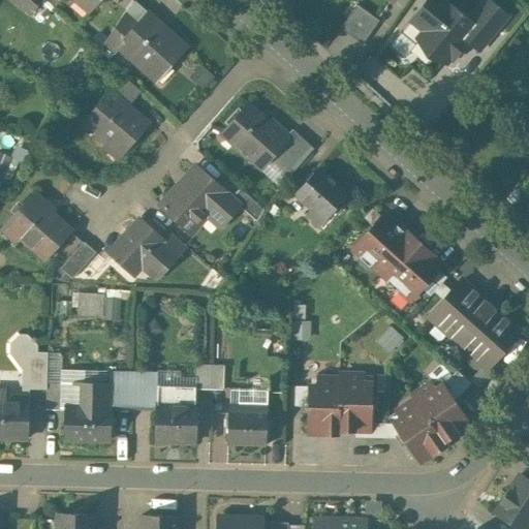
[(13,0),(29,13),(41,0),(13,0)]
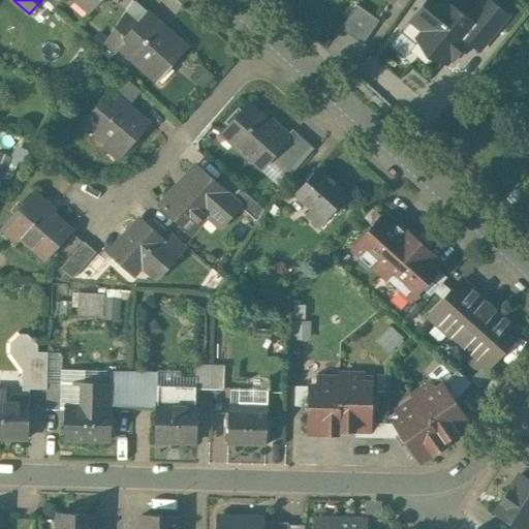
[(99,0),(75,0),(89,11),(99,0)]
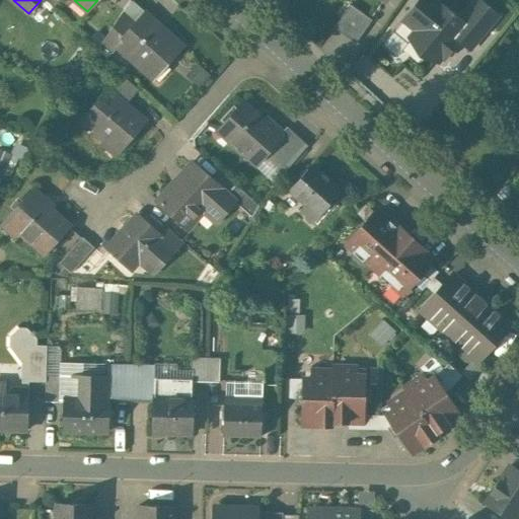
[(459,21),(433,0),(420,0),(404,19),(418,29),(410,39),(435,60),(441,53),(444,56),(455,44),(451,41),(455,36),(464,25),(459,21)]
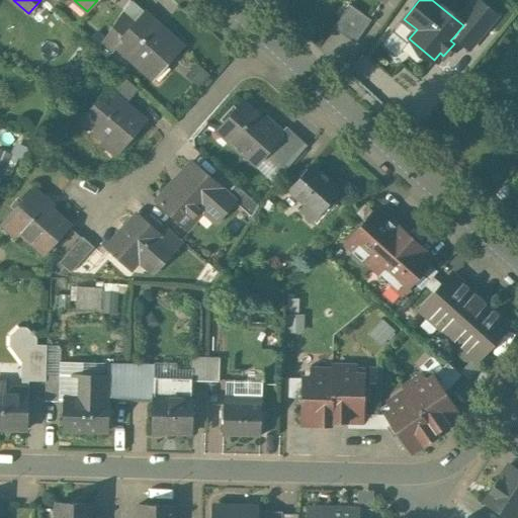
[(477,0),(476,0),(458,21),(463,25),(454,36),(468,49),(496,16),(477,0)]
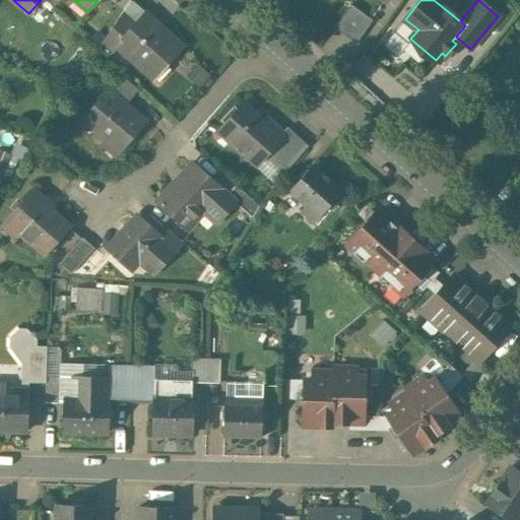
[(349,4),(333,27),(355,43),(372,20),(349,4)]
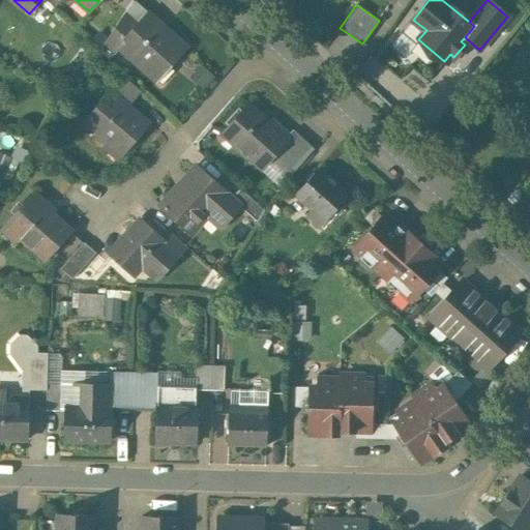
[(170,35),(147,15),(148,13),(147,12),(136,25),(118,46),(119,47),(124,52),(137,63),(138,63),(151,76),(164,62),(169,66),(181,52),(167,39),(170,35)]
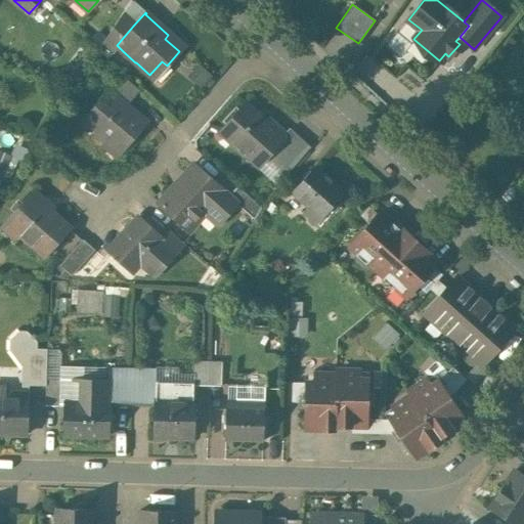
[(134,25),(123,14),(122,13),(103,41),(114,50),(118,46),(117,45),(134,25)]
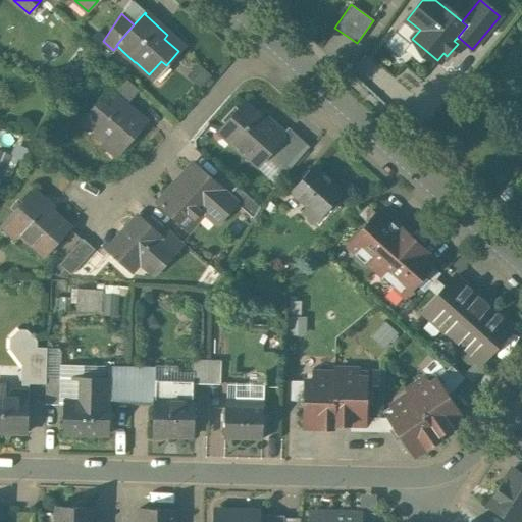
[(202,86),(213,74),(201,62),(190,74),(202,86)]
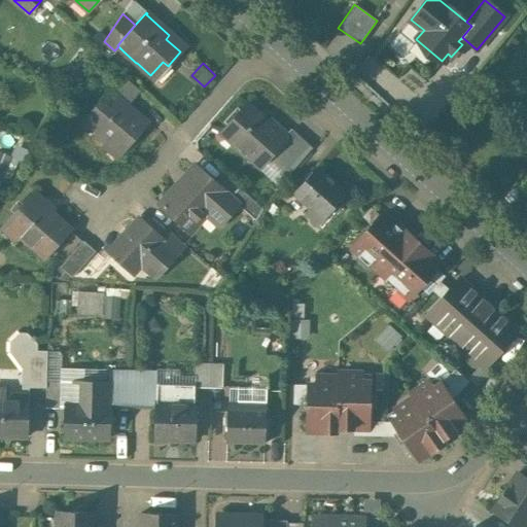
[(140,91),(123,76),(109,92),(127,107),(140,91)]
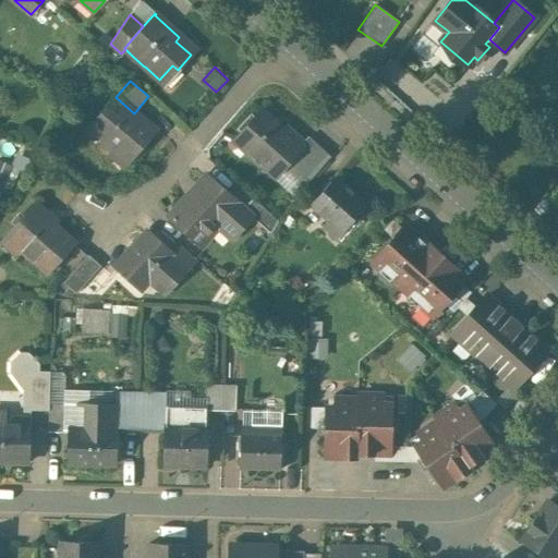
[(134,113),(116,97),(88,130),(116,153),(120,148),(132,158),(150,135),(138,125),(143,121),(134,113)]
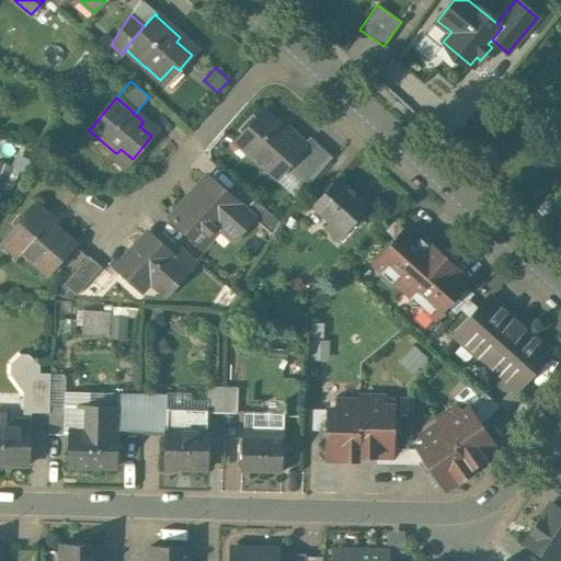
[(301,147),(262,111),(236,140),(276,178),(290,161),(313,182),(329,162),(306,141),(301,147)]
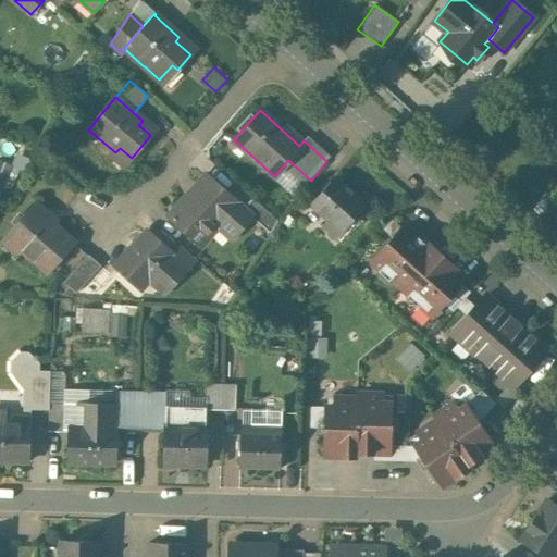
[(207,176),(170,219),(198,243),(219,220),(234,234),(250,217),(251,215),(243,208),(239,205),(207,176)]
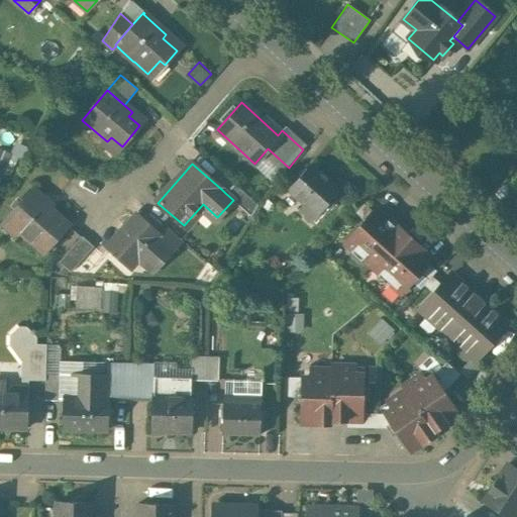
[(339,190),(310,165),(288,189),(317,215),(339,190)]
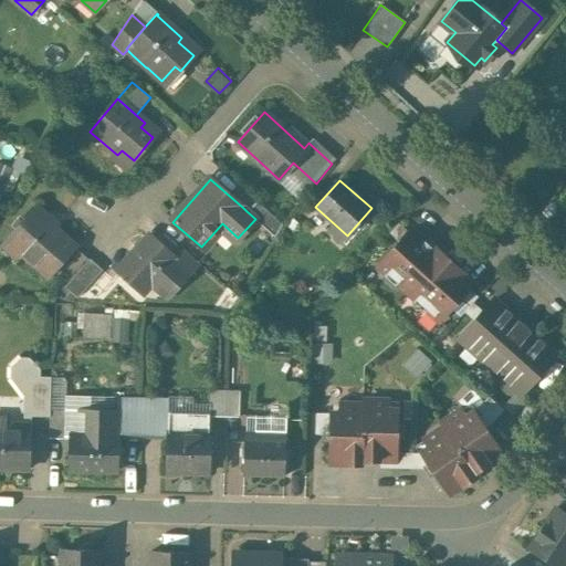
[(282,224),(255,201),(247,211),(255,219),(254,220),(274,237),(282,224)]
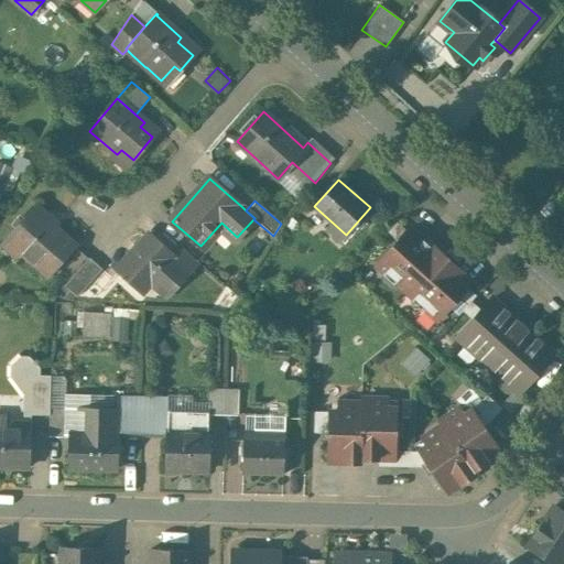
[(35,205),(0,243),(2,245),(6,240),(47,277),(76,246),(55,227),(57,225),(35,205)]
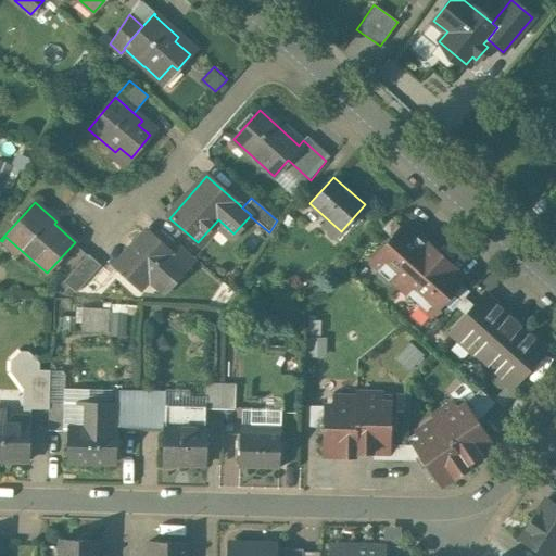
[(341,231),(310,203),(300,214),(318,230),(321,226),(335,238),(341,231)]
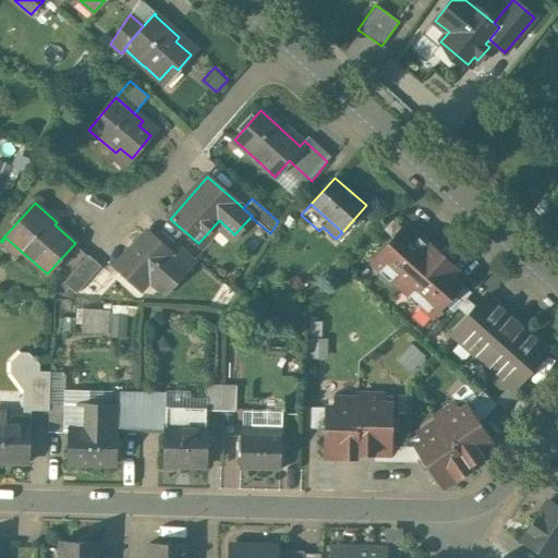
[(219,220),(198,243),(203,247),(218,231),(229,241),(234,234),(219,220)]
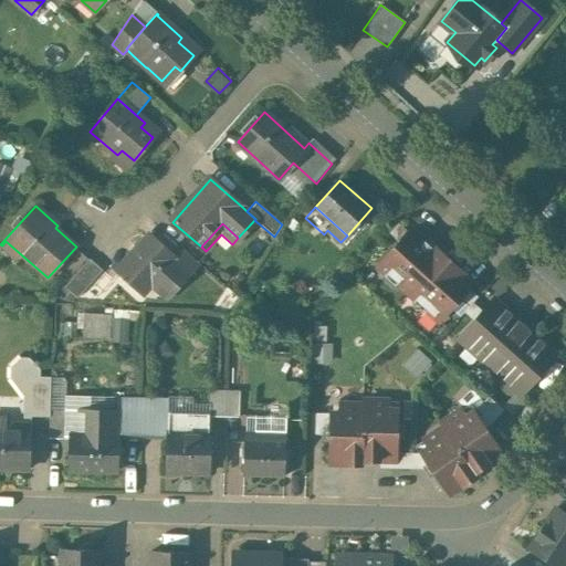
[(409,230),(377,265),(386,273),(384,276),(394,286),(397,283),(415,300),(412,302),(423,313),(427,310),(438,321),(470,284),(459,274),(461,272),(435,248),(433,249),(421,238),(420,239),(409,230)]
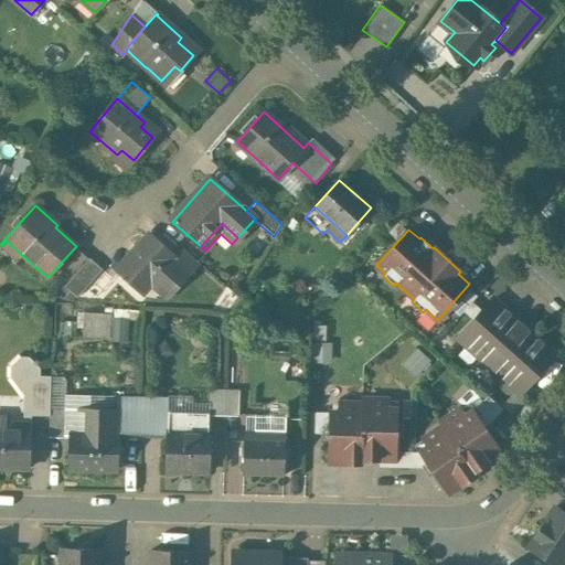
[(169,256),(148,237),(117,272),(140,291),(150,280),(168,296),(189,273),(188,272),(185,274),(170,260),(172,258),(169,256)]
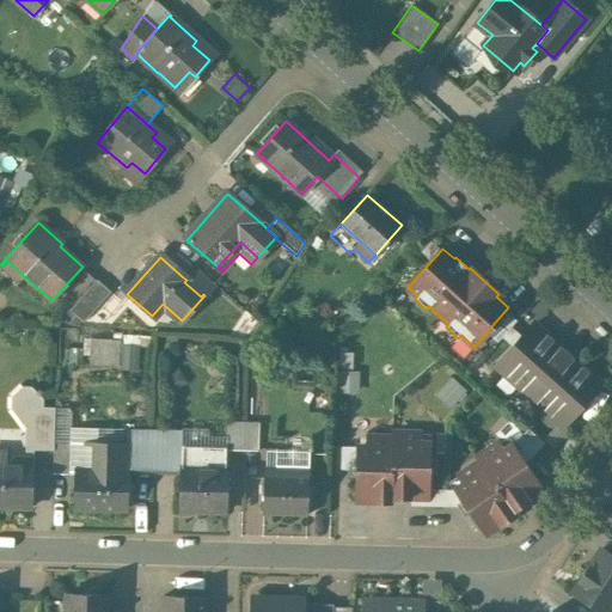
[(213,283),(194,267),(183,277),(187,280),(184,282),(201,297),(203,294),(213,283)]
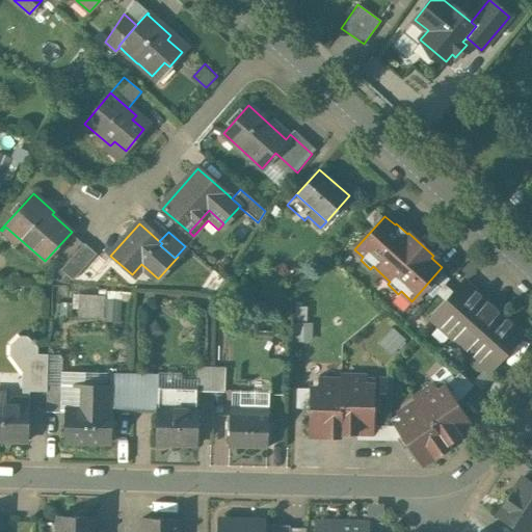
[(84,243),(60,269),(72,281),(96,254),(84,243)]
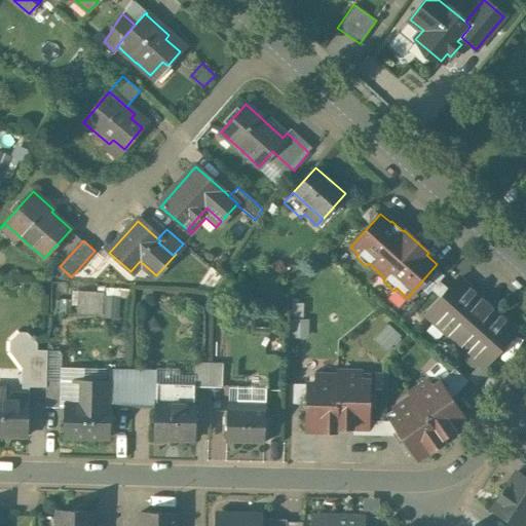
[(440,298),(427,311),(435,318),(433,321),(445,331),(477,296),(457,278),(448,289),(440,298)]
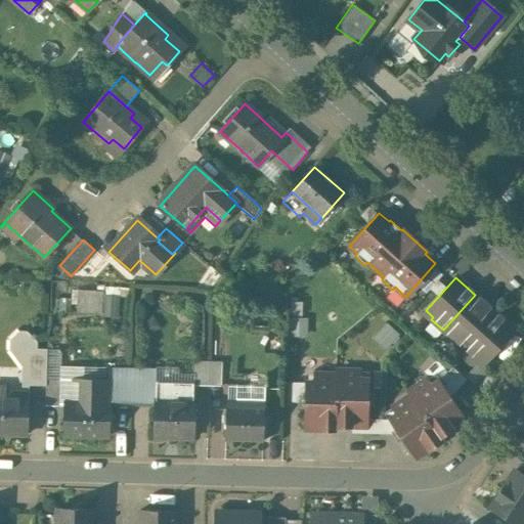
[(446,288),(437,280),(429,289),(438,297),(446,288)]
